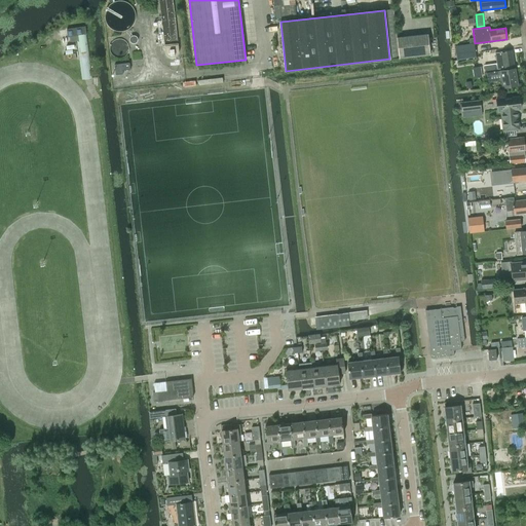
[(76,36),(82,80),(92,78),(87,34),(76,36)]
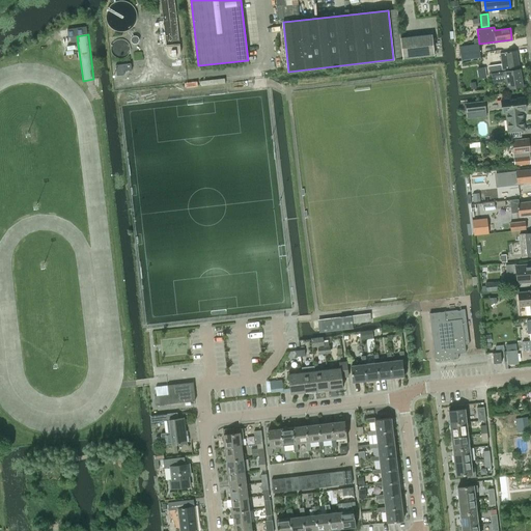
[(403,59),(435,55),(432,34),(401,38),(403,59)]
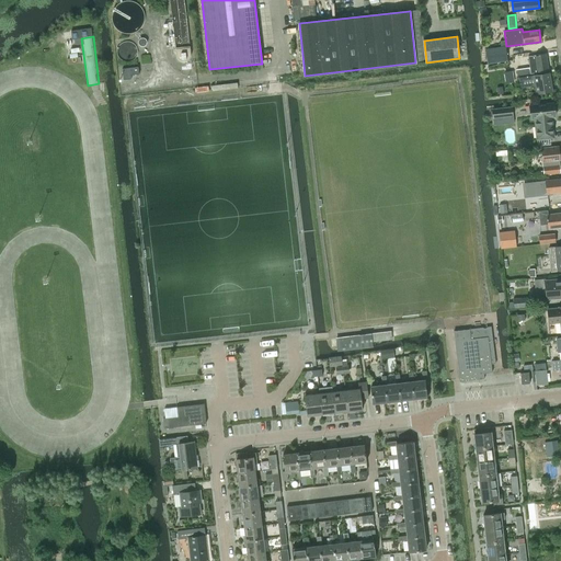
[(488,63),(507,60),(505,46),(485,49),(488,63)]
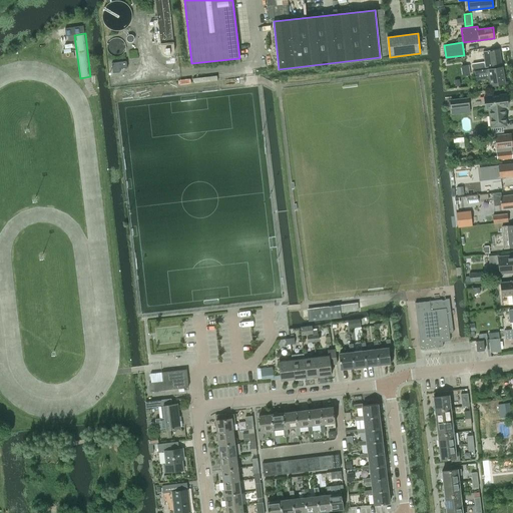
[(483,52),(484,61),(472,63),(473,69),(479,68),(502,65),(499,49),(483,52)]
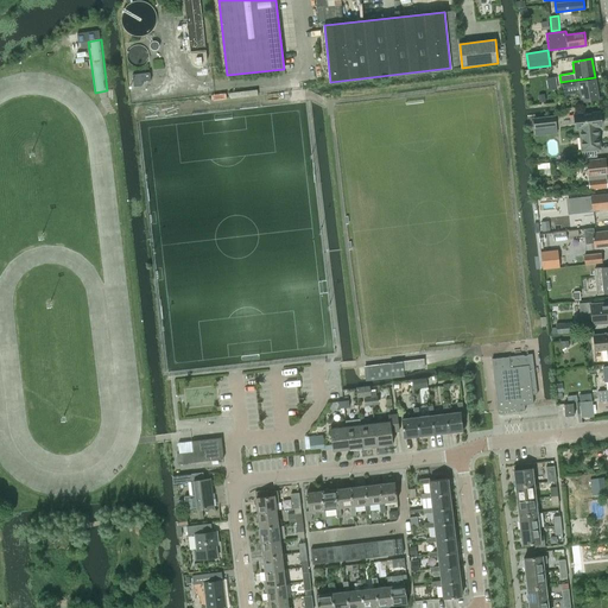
[(132,74),(133,86),(143,86),(143,81),(151,80),(150,71),(132,74)]
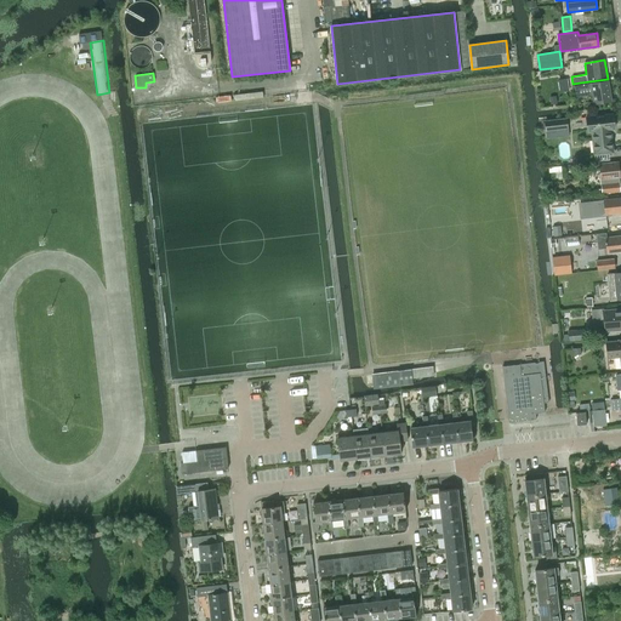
[(591,84),(575,86),(576,97),(593,95),(594,104),(611,101),(608,81),(591,84)]
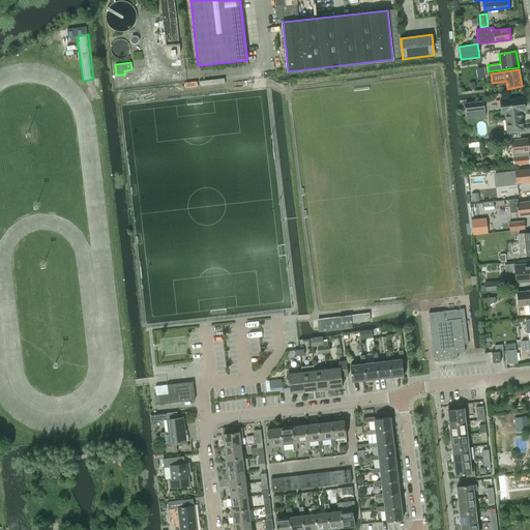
[(523,97),(500,99),(501,113),(504,112),(507,131),(523,130),(521,111),(524,110),(523,97)]
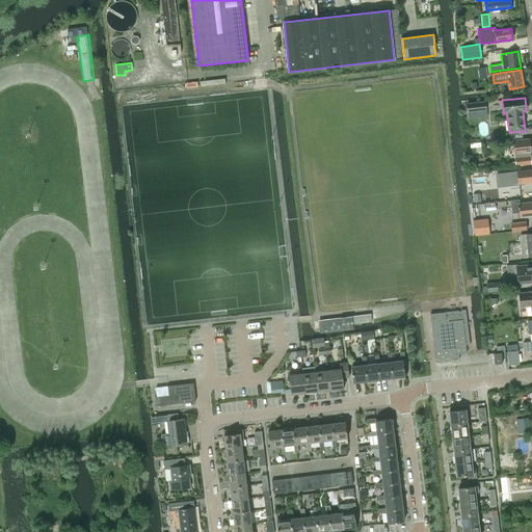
[(485,102),(467,104),(468,112),(486,110),(485,102)]
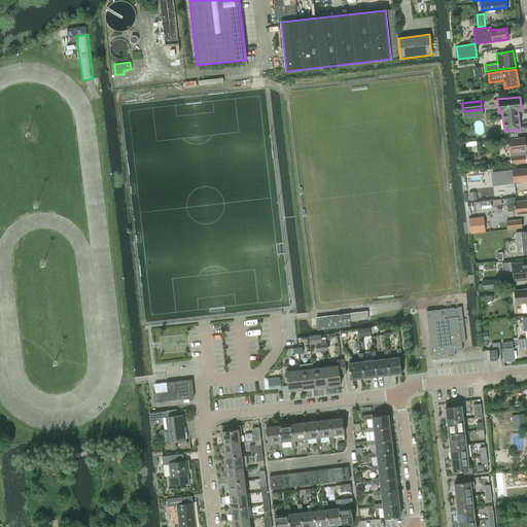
[(511,164),(526,163),(524,138),(507,140),(511,164)]
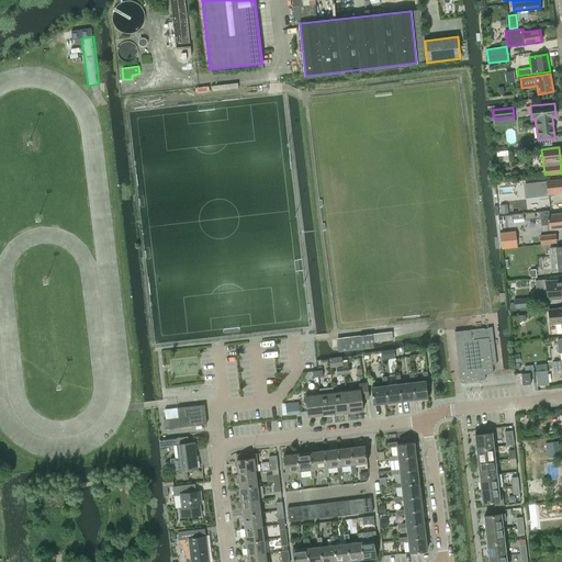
[(548,194),(561,192),(561,179),(546,181),(547,186),(543,186),(544,191),(547,191),(548,194)]
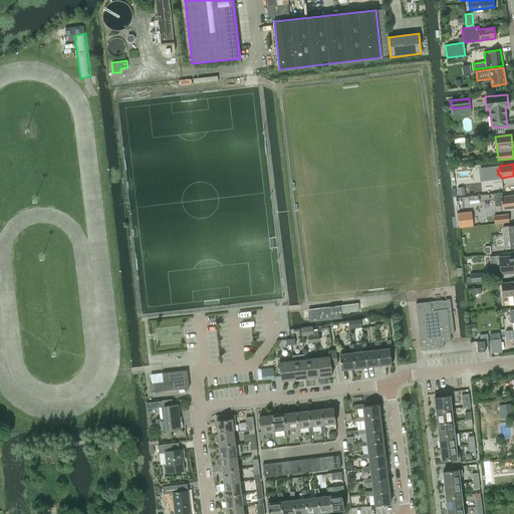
[(503,210),(513,208),(513,195),(501,197),(501,194),(494,194),(495,206),(503,206),(503,210)]
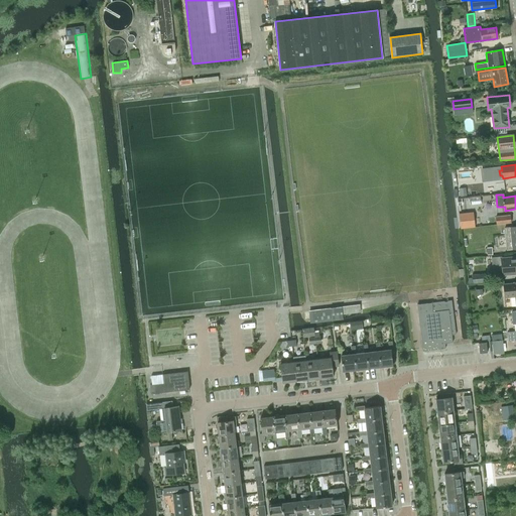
[(474,212),(459,214),(461,229),(475,227),(474,212)]
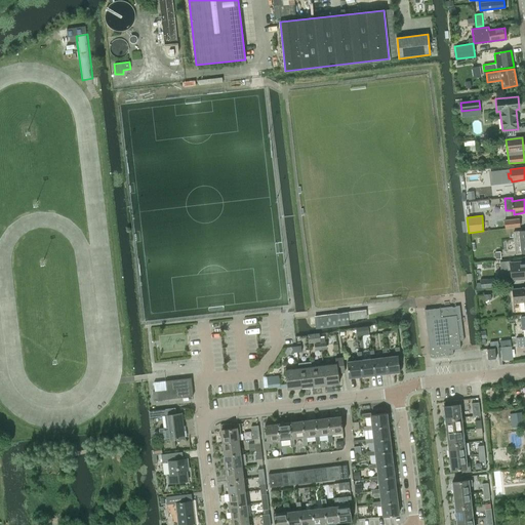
[(506,228),(519,227),(519,219),(505,220),(506,228)]
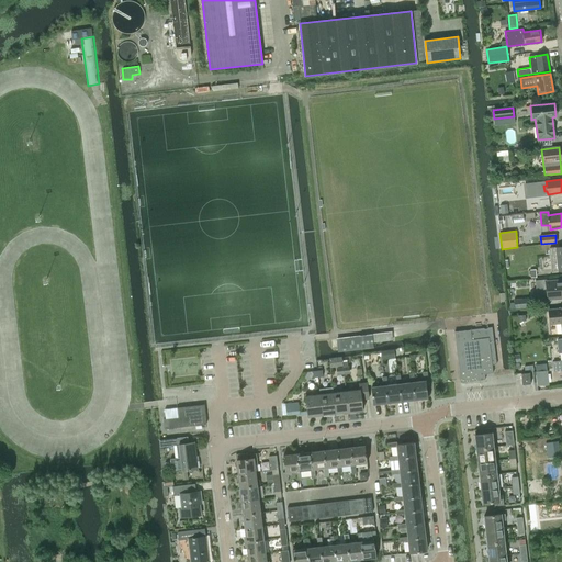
[(561,280),(547,282),(546,280),(535,281),(537,294),(547,294),(547,300),(561,298),(561,280)]
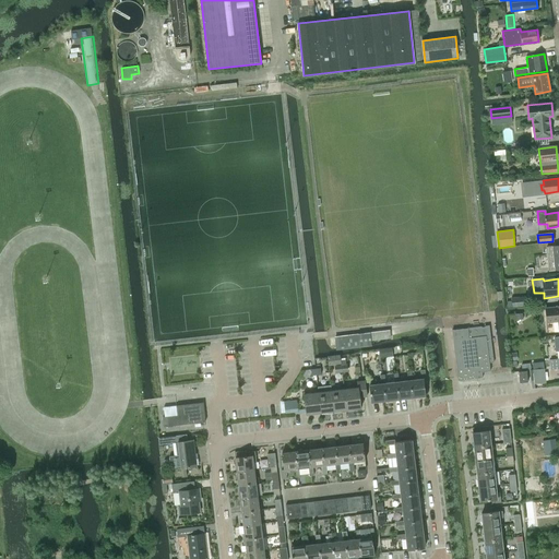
[(508,307),(525,306),(524,296),(511,297),(511,301),(507,301),(508,307)]
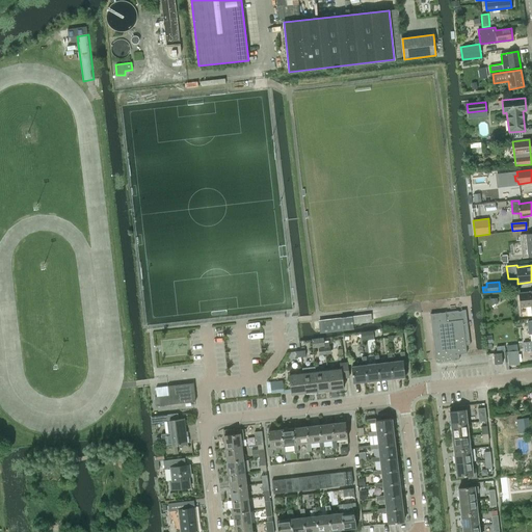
[(531,307),(531,317),(531,316),(531,291),(529,292),(519,293),(521,308),(531,307)]
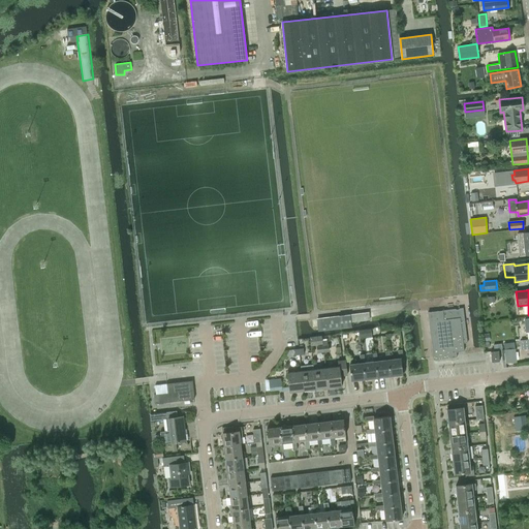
[(430,335),(436,334),(436,340),(431,341),(433,360),(457,358),(456,352),(464,351),(463,343),(467,343),(463,308),(458,308),(458,309),(456,310),(456,309),(442,311),(427,312),(430,335)]
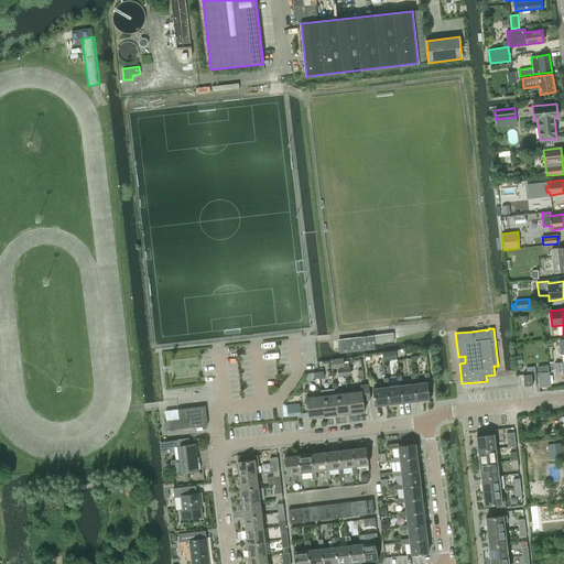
[(393,334),(338,340),(339,353),(375,348),(373,343),(393,340),(393,334)]
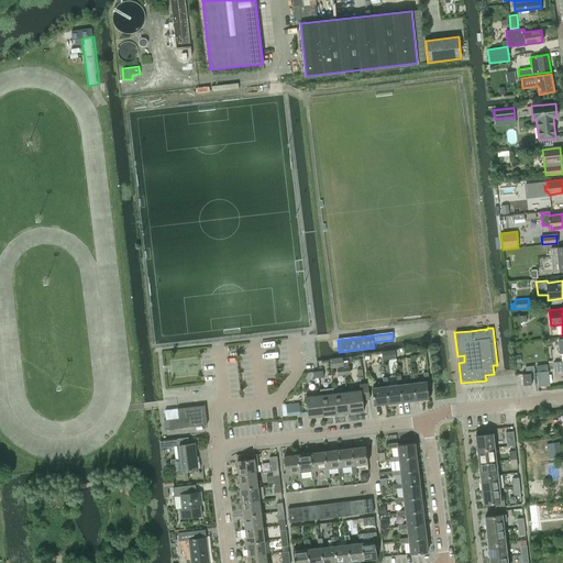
[(396,359),(395,351),(395,350),(394,350),(388,350),(386,351),(382,351),(382,353),(383,359),(383,361),(396,359)]
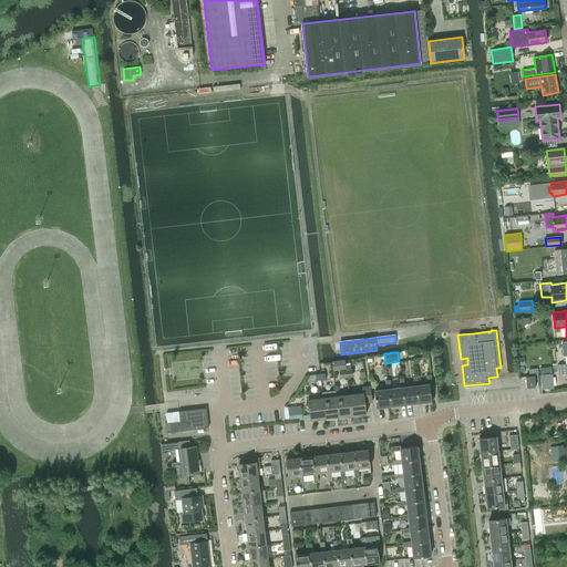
[(553,387),(552,373),(540,374),(542,389),(553,387)]
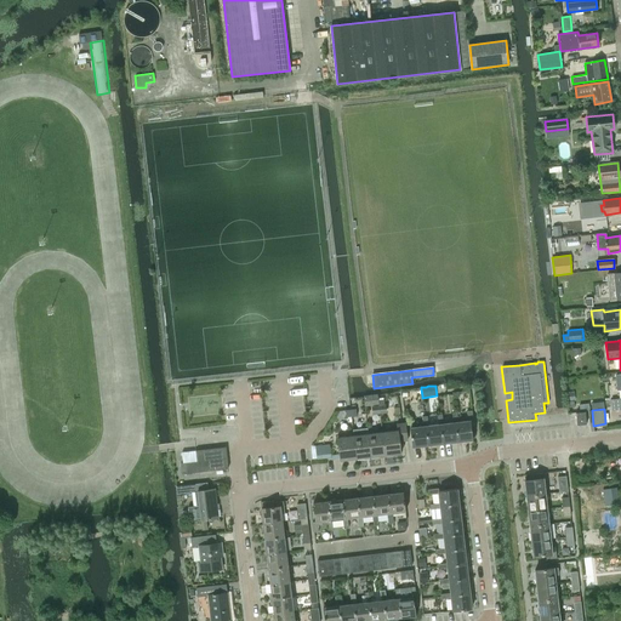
[(456,422),(460,442),(473,439),(471,421),(473,421),(472,410),(467,411),(468,421),(459,422),(456,422)]
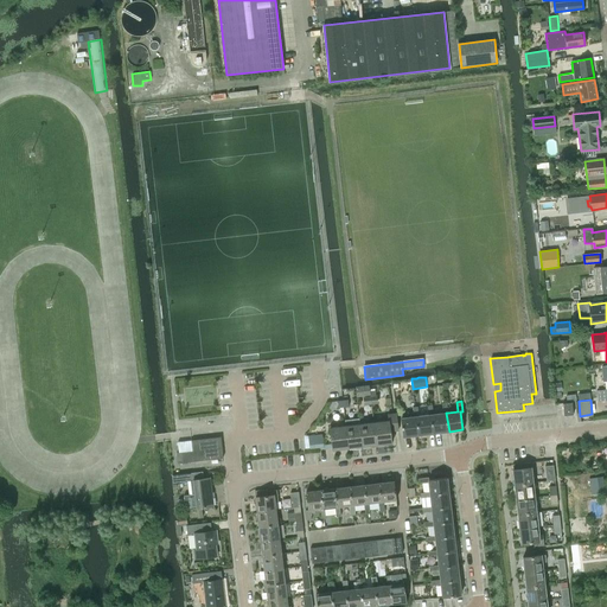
[(430,415),(434,433),(449,432),(446,413),(448,413),(447,403),(442,403),(443,414),(434,415),(430,415)]
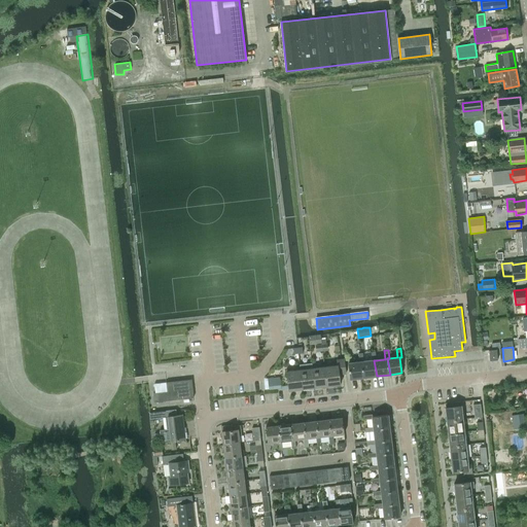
[(497,360),(496,350),(489,351),(490,360),(497,360)]
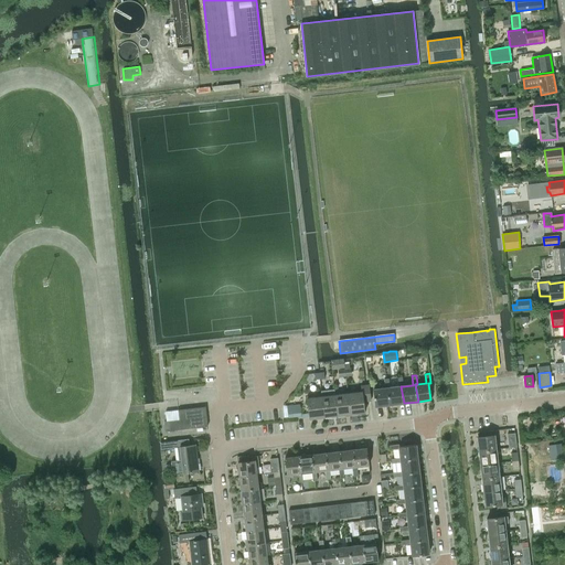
[(387,388),(390,405),(404,403),(401,386),(404,386),(403,376),(398,377),(400,386),(390,387),(387,388)]
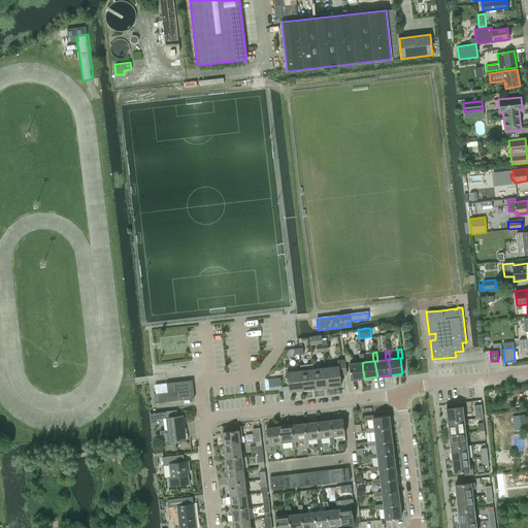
[(351,380),(364,378),(362,363),(364,362),(363,354),(359,355),(360,363),(349,364),(351,380)]
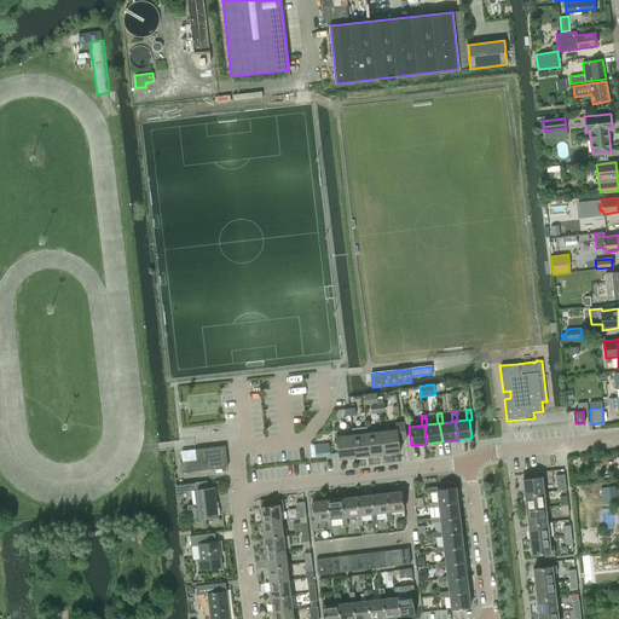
[(381,431),(383,453),(399,452),(398,440),(406,439),(404,422),(395,423),(397,429),(381,431)]
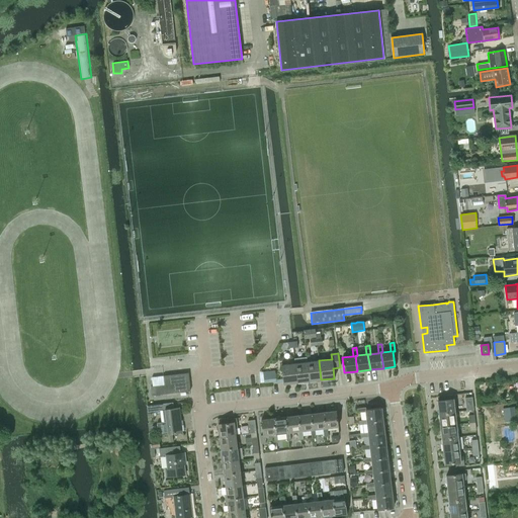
[(294,358),(297,382),(309,380),(307,361),(307,357),(294,358)]
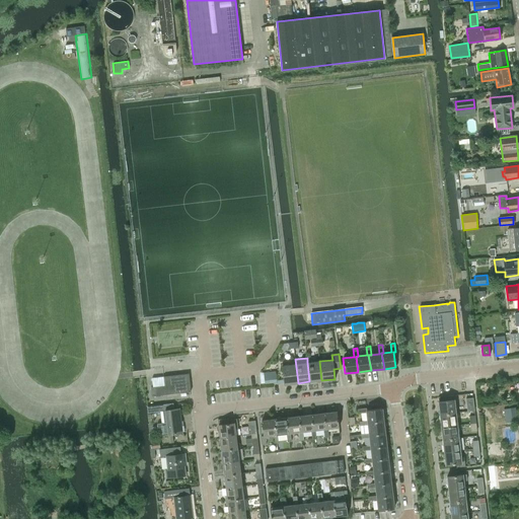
[(284,384),(298,383),(295,359),(295,364),(282,365),(284,384)]
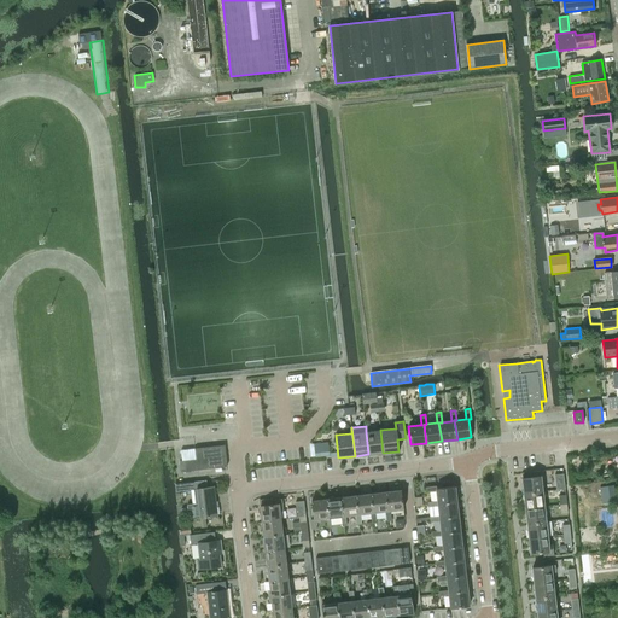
[(366,431),(368,454),(383,453),(380,430),(366,431)]
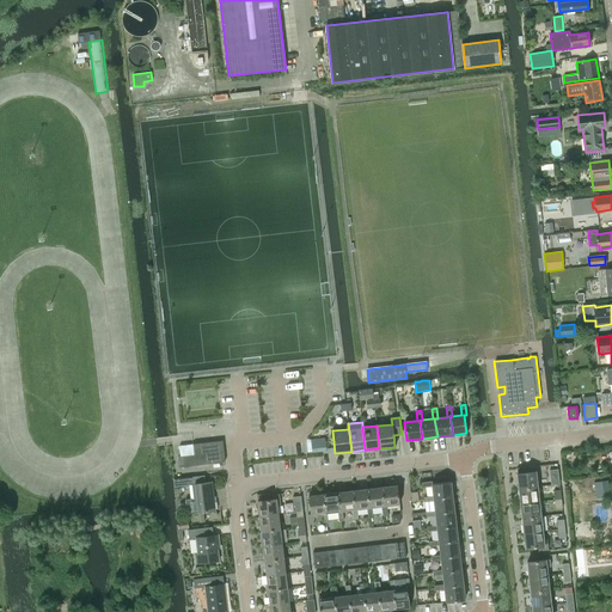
[(194,444),(195,454),(178,457),(179,467),(226,461),(224,441),(194,444)]
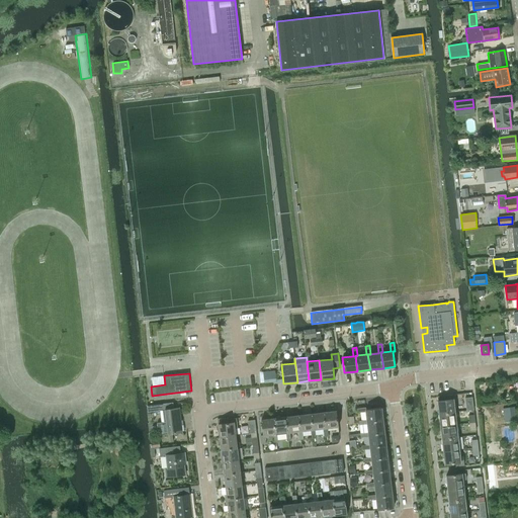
[(466,411),(473,410),(471,397),(465,398),(466,411)]
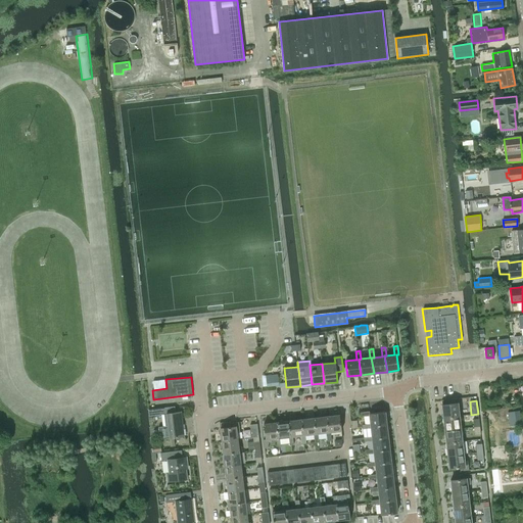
[(441,405),(443,418),(459,416),(458,403),(441,405)]
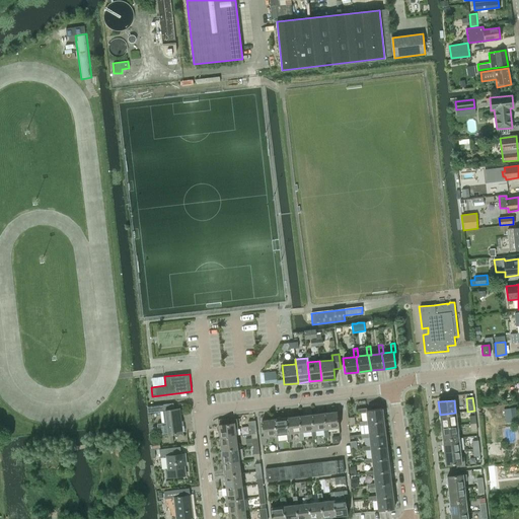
[(173,403),(162,404),(147,406),(148,413),(165,411),(168,435),(182,433),(179,409),(174,410),(173,403)]
